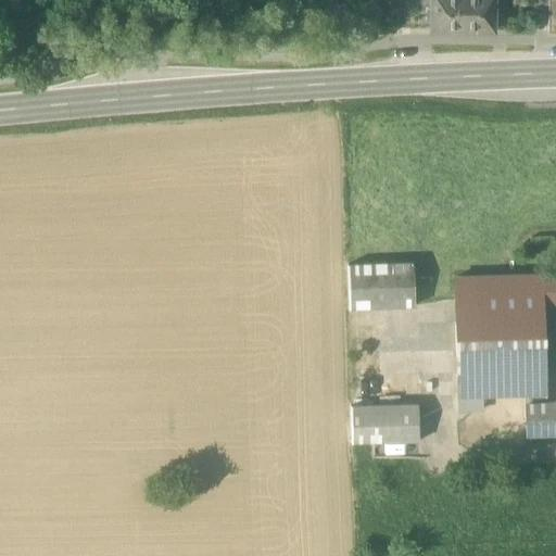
[(462,0),(430,0),(430,30),(462,32),(462,0)]
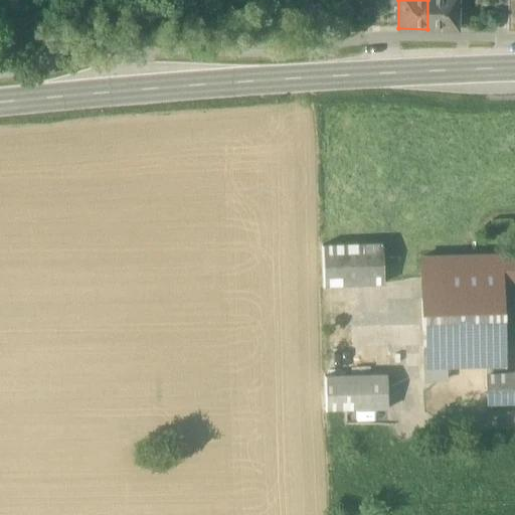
[(427,0),(427,29),(457,29),(457,0),(427,0)]
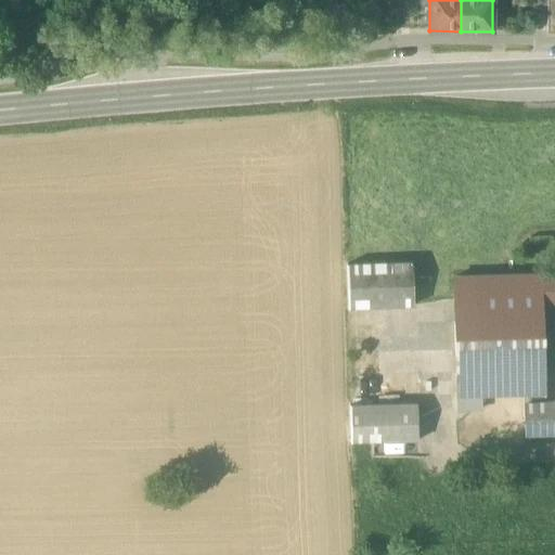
[(531,0),(531,15),(547,15),(547,0),(531,0)]
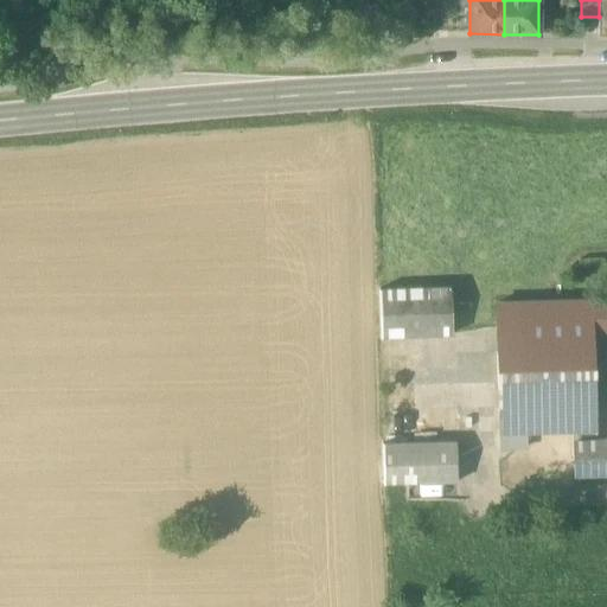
[(449,287),(379,289),(381,337),(452,336),(449,287)]
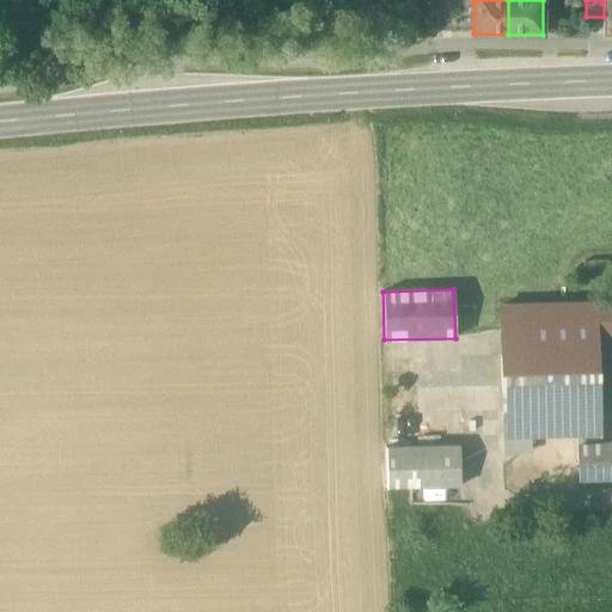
[(611,303),(597,304),(598,330),(611,329),(611,303)]
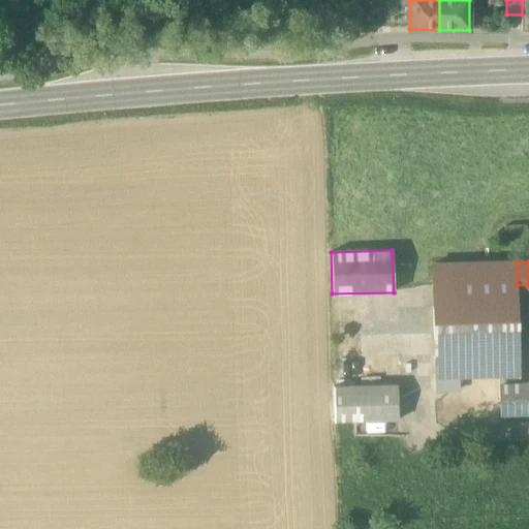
[(516,262),(431,266),(435,377),(501,375),(519,374),(517,285),(516,262)]
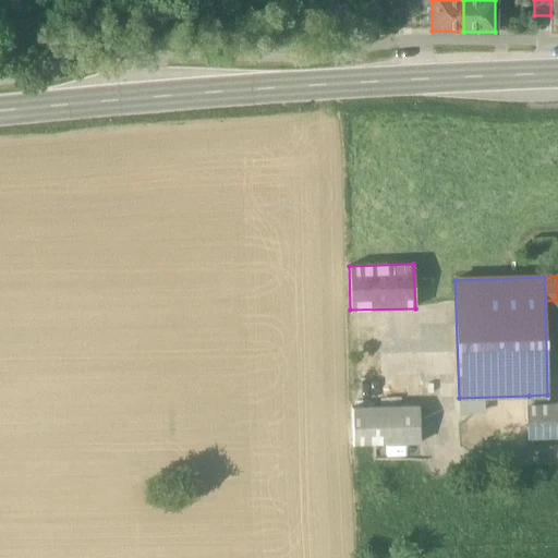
[(547,395),(529,396),(529,405),(548,404),(547,395)]
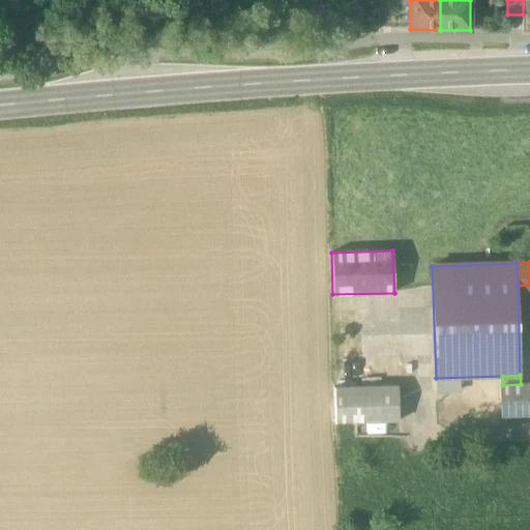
[(502,385),(500,385),(501,414),(529,413),(529,384),(521,384),(502,385)]
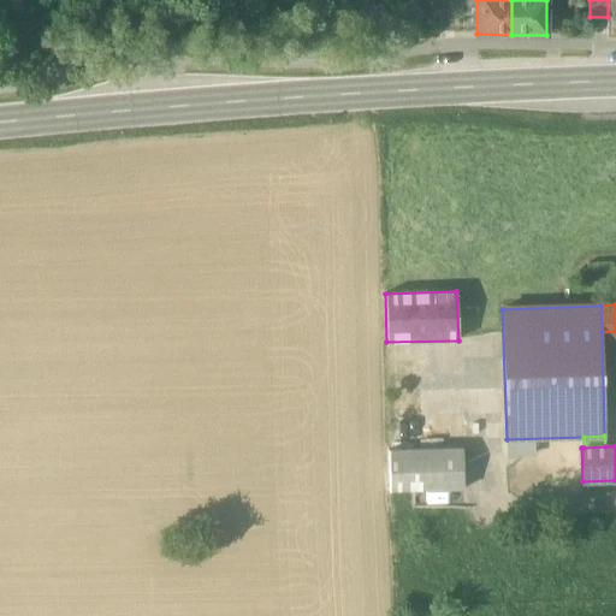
[(463,449),(389,451),(390,492),(465,490),(463,449)]
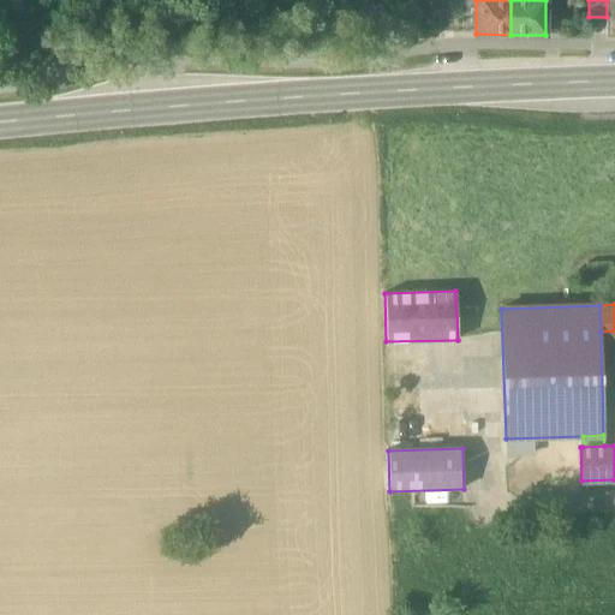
All buildings are outlined.
